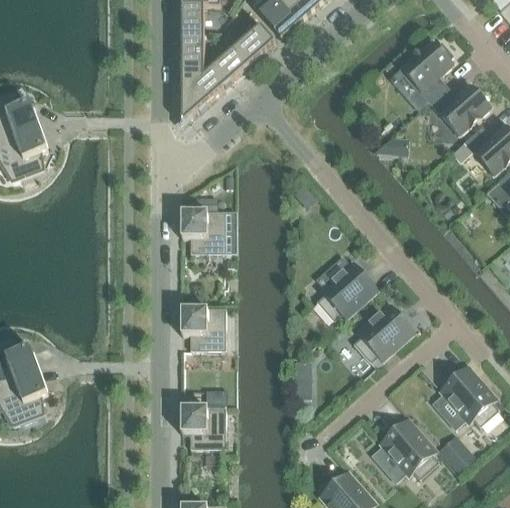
[(181,0),(181,8),(204,8),(219,8),(219,0),(181,0)]
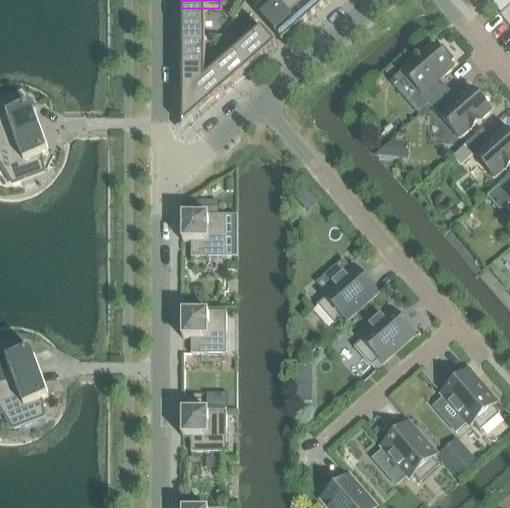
[(296,25),(274,0),(267,0),(255,11),(280,39),(296,25)]
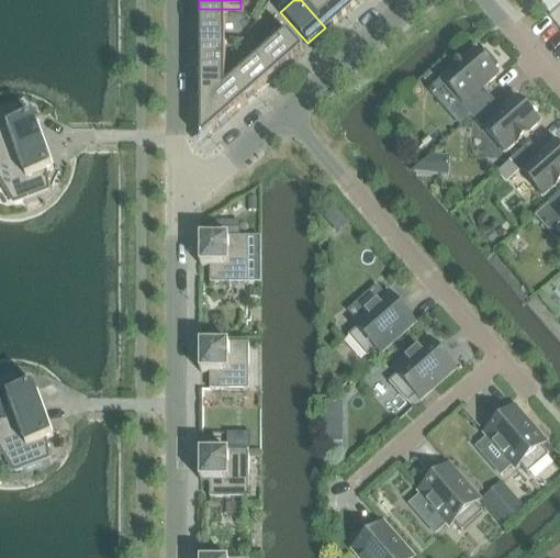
[(301,0),(325,28),(344,12),(333,0),(301,0)]
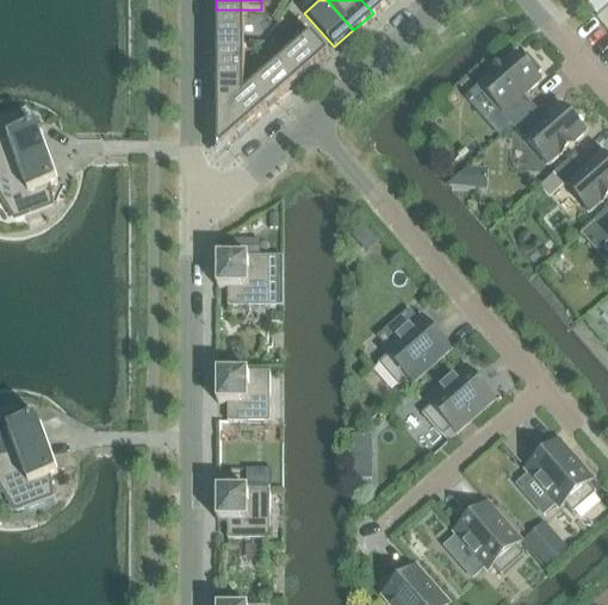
[(361,0),(373,13),(388,0),(361,0)]
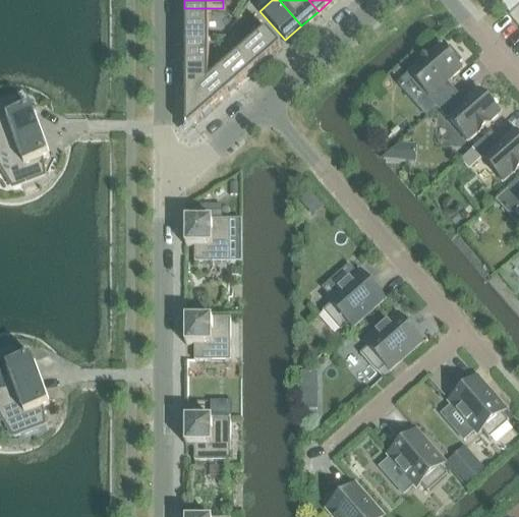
[(518,0),(501,0),(500,1),(508,10),(518,0)]
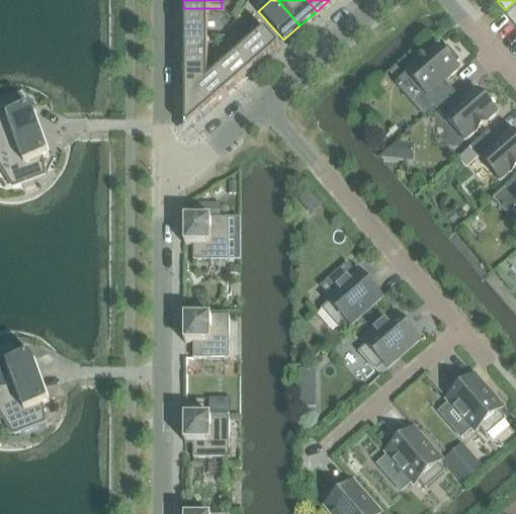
[(183,8),(183,43),(205,43),(206,8),(183,8)]
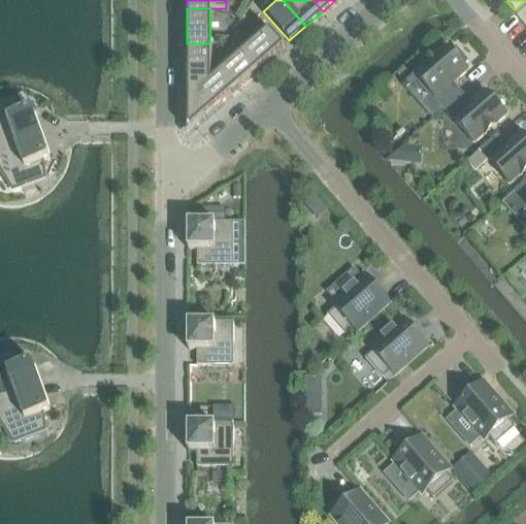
[(268,28),(241,52),(257,69),(283,45),(268,28)]
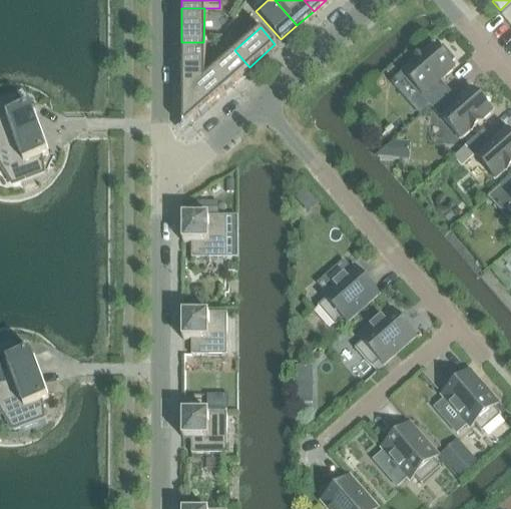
[(219,34),(204,34),(203,42),(214,42),(219,35),(220,34),(219,34)]
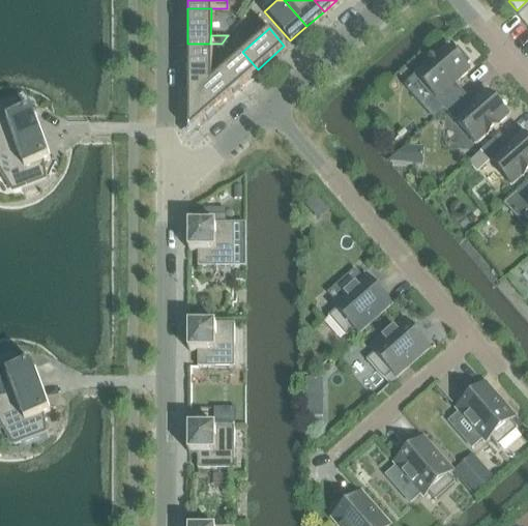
[(187,44),(187,100),(211,80),(211,79),(210,79),(210,44),(187,44)]
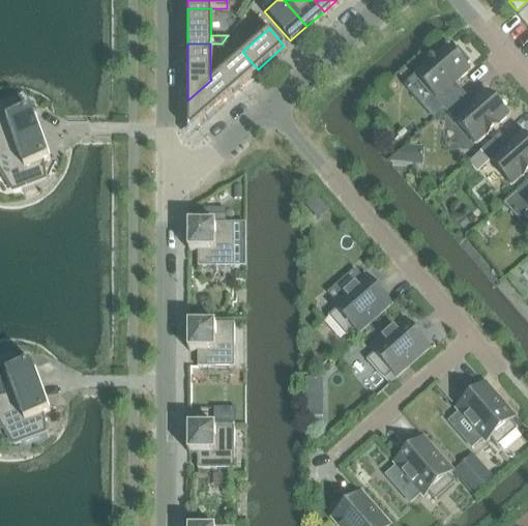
[(443,108),(462,91),(453,82),(468,68),(464,64),(469,60),(456,45),(450,49),(446,44),(414,71),(436,96),(435,97),(443,108)]
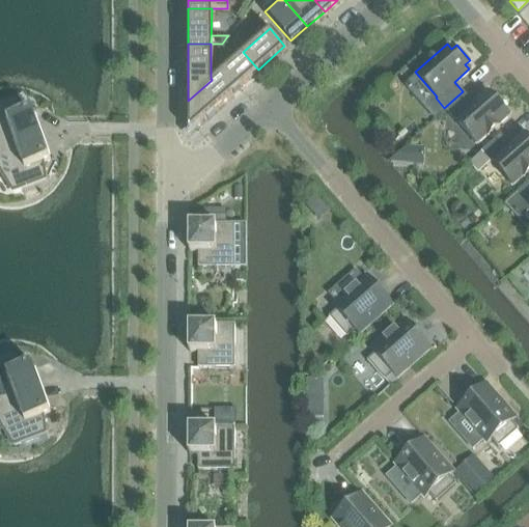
[(243,52),(216,75),(231,92),(258,70),(243,52)]
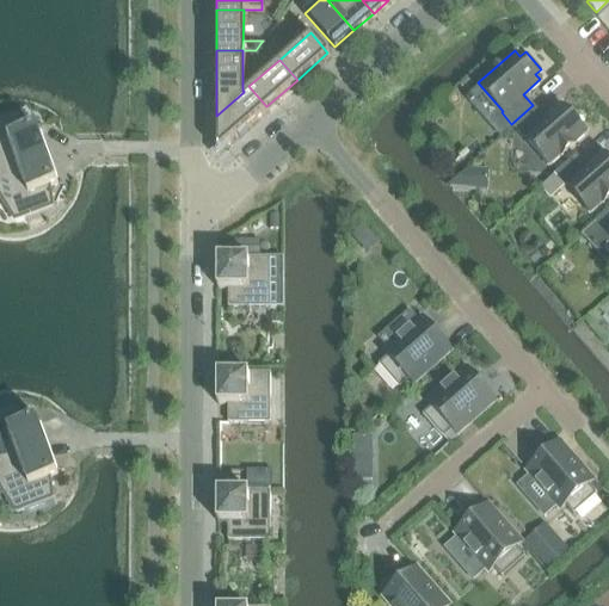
[(244,92),(216,116),(216,150),(266,106),(248,86),(244,91),(244,92)]
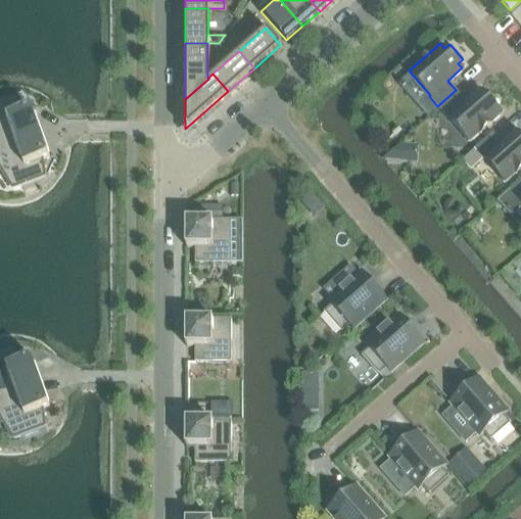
[(456,90),(437,106),(446,115),(447,114),(469,140),(501,111),(479,87),(465,99),(456,90)]
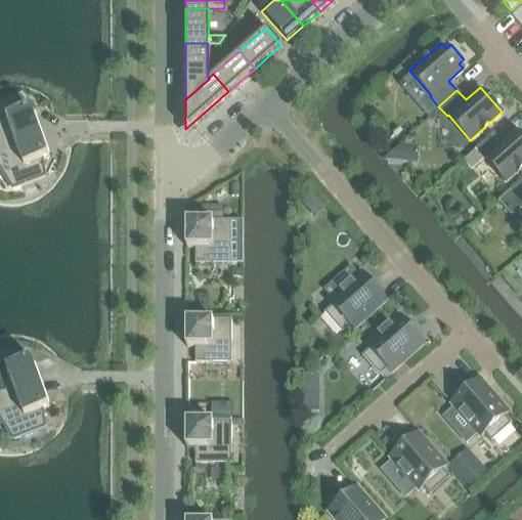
[(0,144),(40,130),(31,106),(24,109),(14,94),(0,98),(0,144)]
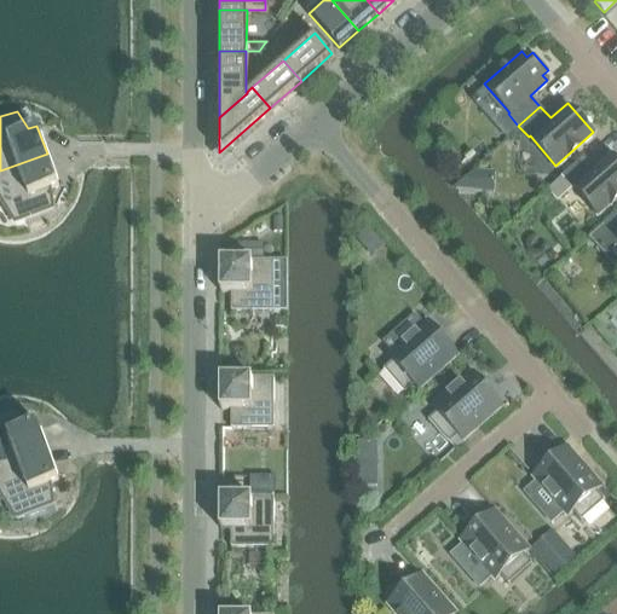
[(571,184),(597,213),(616,195),(616,160),(609,151),(592,166),(582,155),(560,174),(570,185),(571,184)]
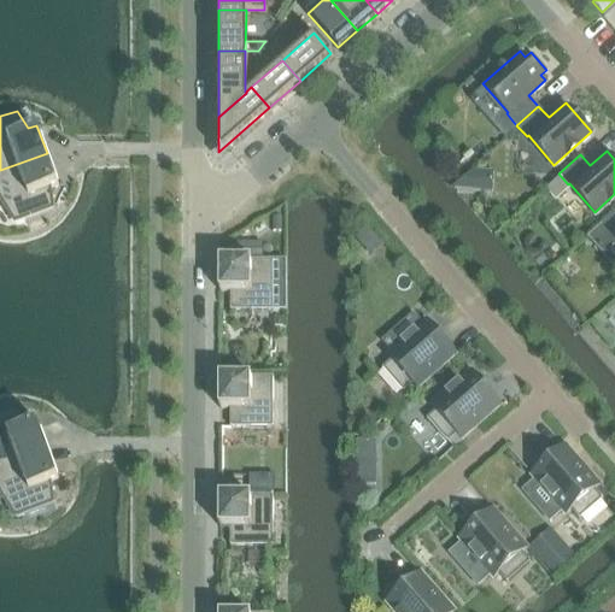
[(47,153),(0,170),(0,196),(13,219),(52,206),(48,186),(57,182),(47,153)]
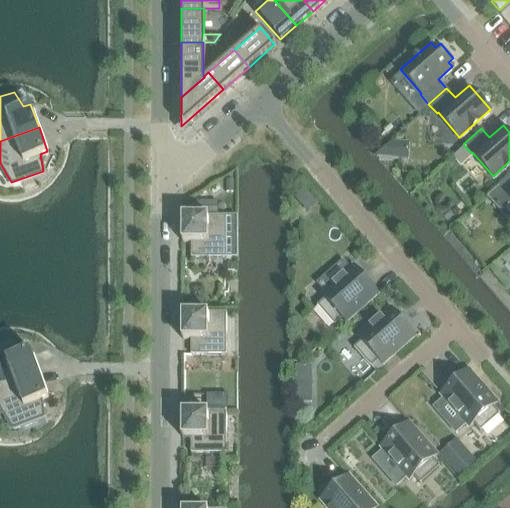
[(389,140),(374,153),(378,158),(406,159),(407,141),(389,140)]
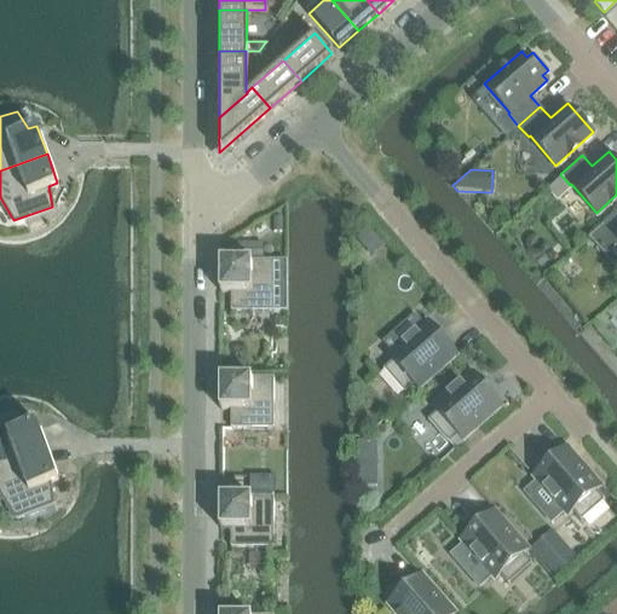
[(616,208),(588,235),(599,248),(615,235),(616,236),(616,208)]
